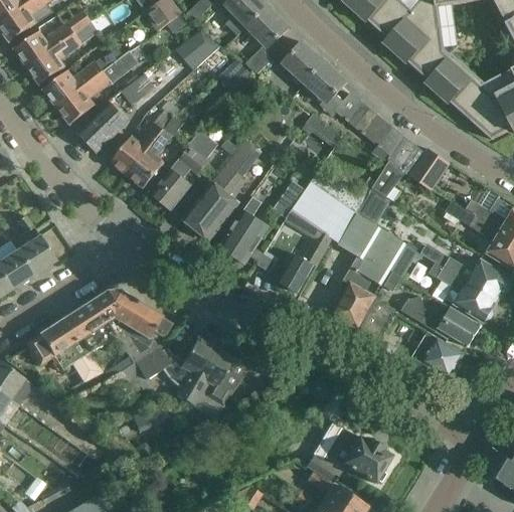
[(0,21),(31,0),(0,0),(0,21)]
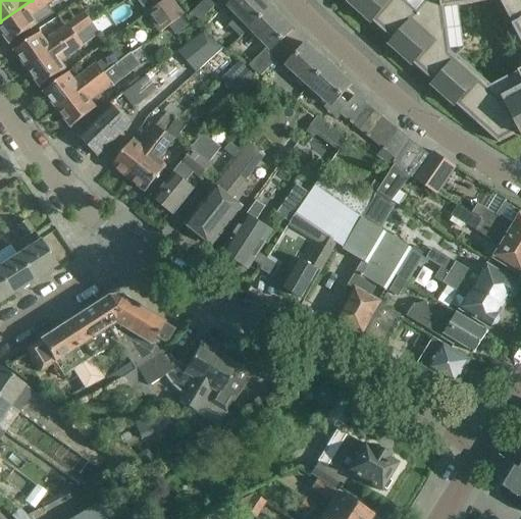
[(32,0),(0,21),(0,29),(1,31),(0,34),(3,38),(6,38),(8,41),(36,22),(52,10),(48,3),(52,0),(32,0)]
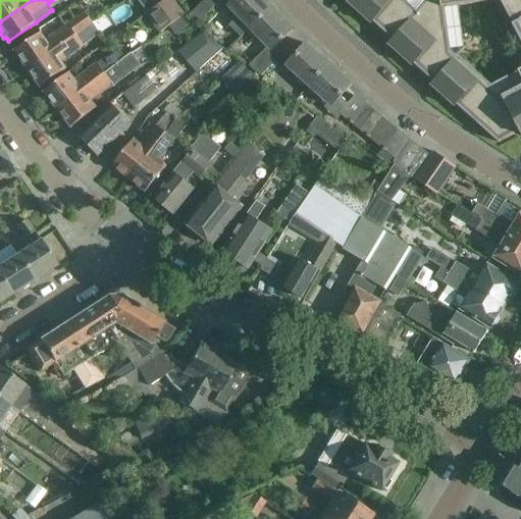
[(138,0),(146,11),(145,11),(146,12),(163,0),(138,0)]
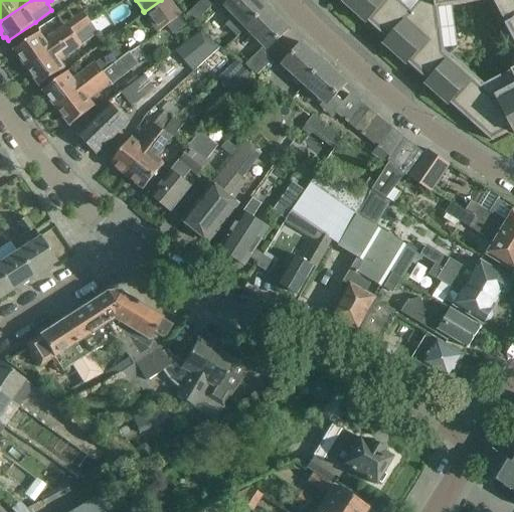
[(181,12),(172,0),(161,0),(144,12),(156,29),(165,23),(181,12)]
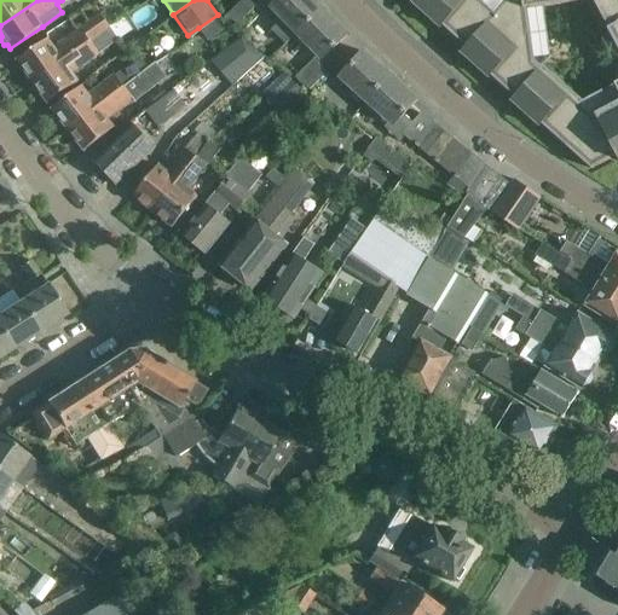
[(238,0),(223,16),(232,25),(252,6),(246,0),(238,0)]
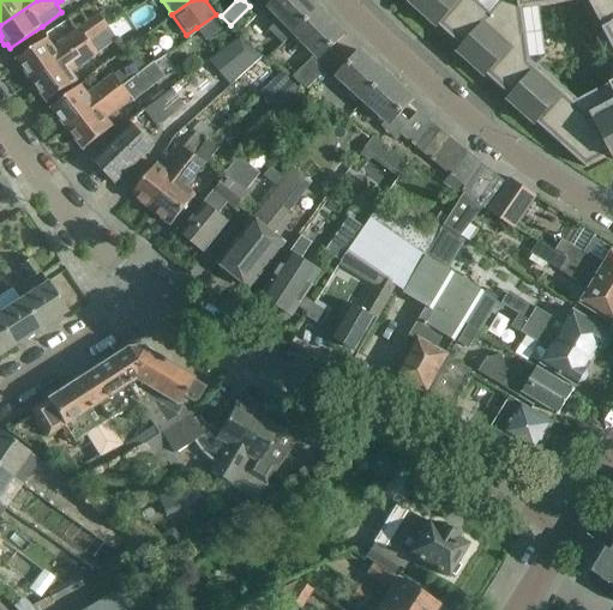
[(293,31),(294,32),(319,7),(312,0),(257,0),(256,1),(268,14),(272,10),(280,17),(268,28),(282,42),(293,31)]
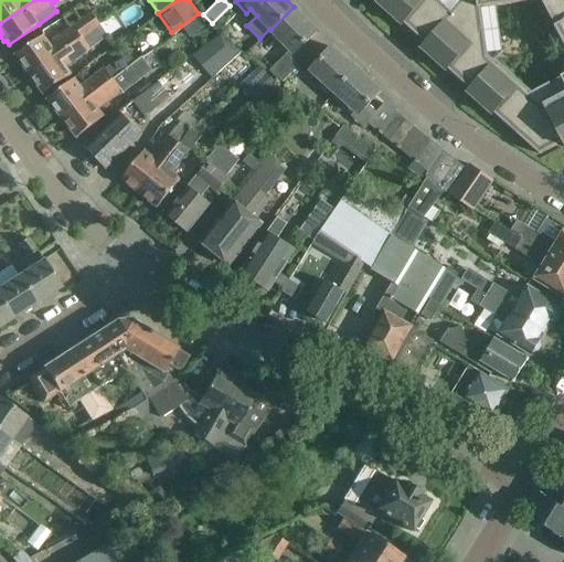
[(374,0),(400,23),(402,22),(401,22),(402,21),(424,41),(421,45),(418,46),(445,70),(446,69),(447,66),(468,86),(466,89),(466,88),(465,91),(490,114),(491,112),(492,110),(538,152),(562,139),(563,144),(563,145),(563,0),(374,0)]
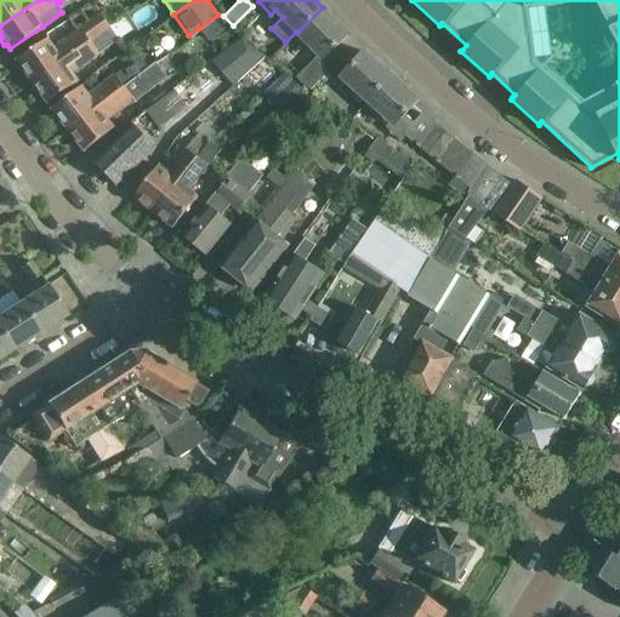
[(310,89),(326,73),(342,56),(333,46),(347,33),(323,7),(297,33),(318,53),(312,60),(295,75),(310,89)]
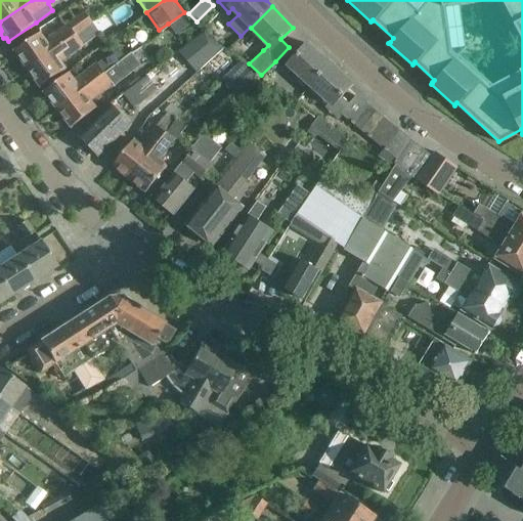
[(27,68),(104,12),(104,11),(92,20),(85,10),(68,23),(45,38),(40,31),(13,49),(27,68)]
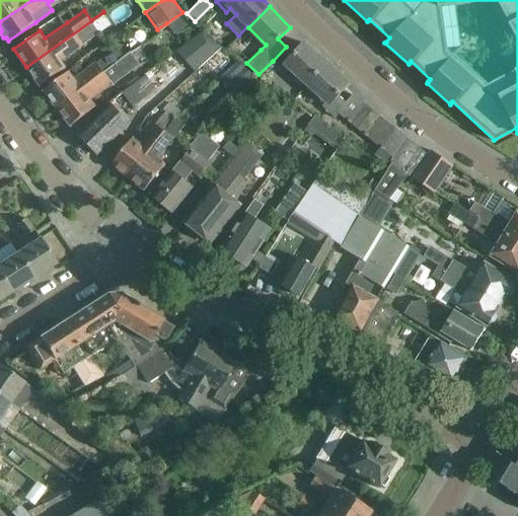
[(103,12),(26,67),(39,84),(65,66),(60,59),(82,43),(111,22),(103,12)]
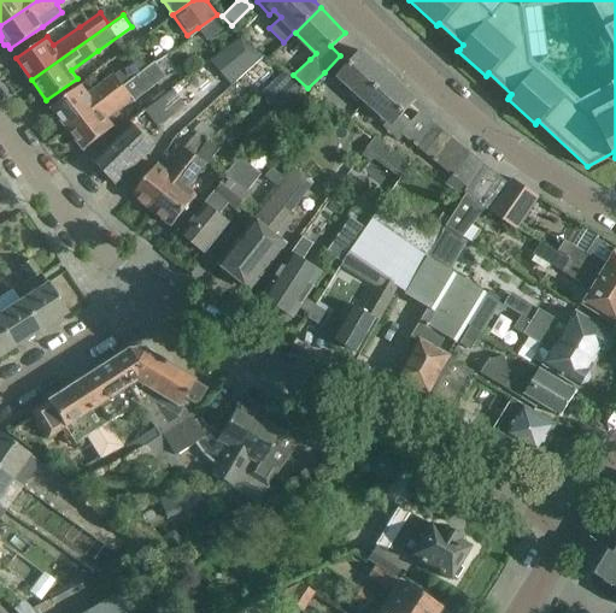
[(217,15),(198,28),(206,39),(224,25),(217,15)]
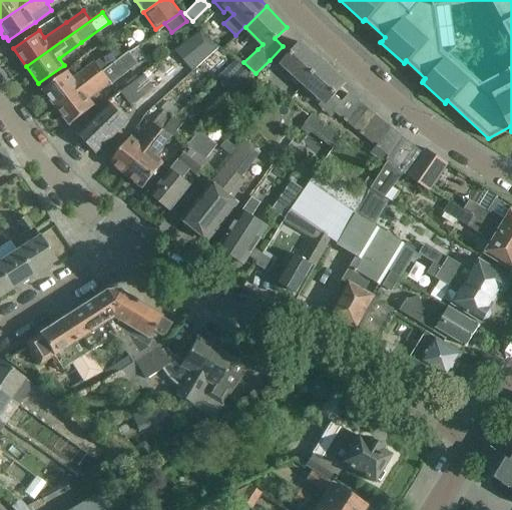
[(303,83),(322,60),(300,40),(289,53),(283,46),(270,60),(280,70),(284,66),(303,83)]
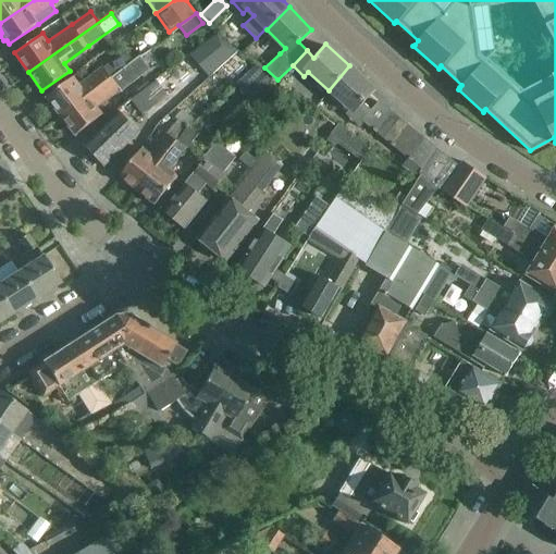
[(250,64),(237,50),(220,65),(233,79),(250,64)]
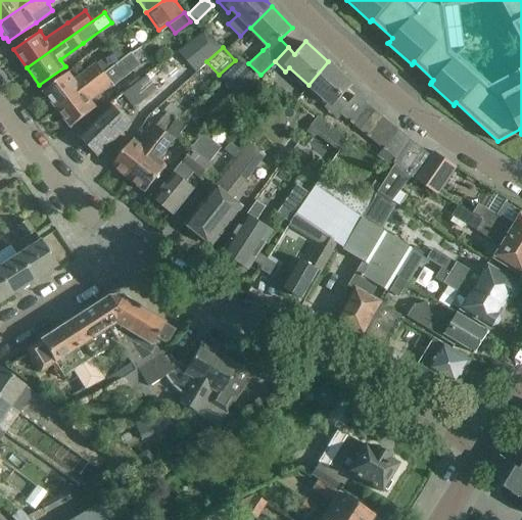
[(95,61),(95,60),(74,78),(67,71),(43,90),(56,108),(92,81),(100,75),(103,72),(116,62),(107,51),(95,61)]
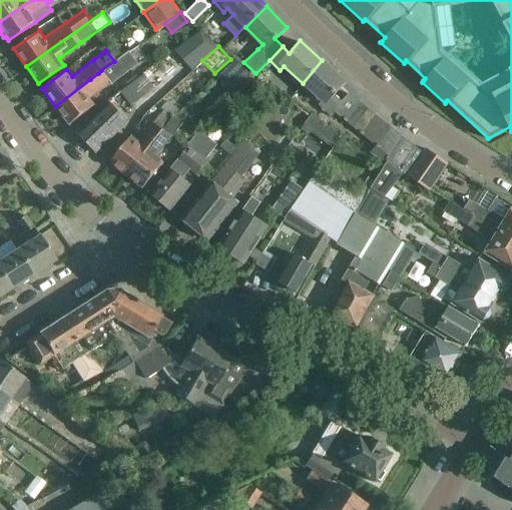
[(129,51),(101,70),(55,106),(69,123),(93,104),(87,97),(109,80),(111,82),(137,62),(129,51)]
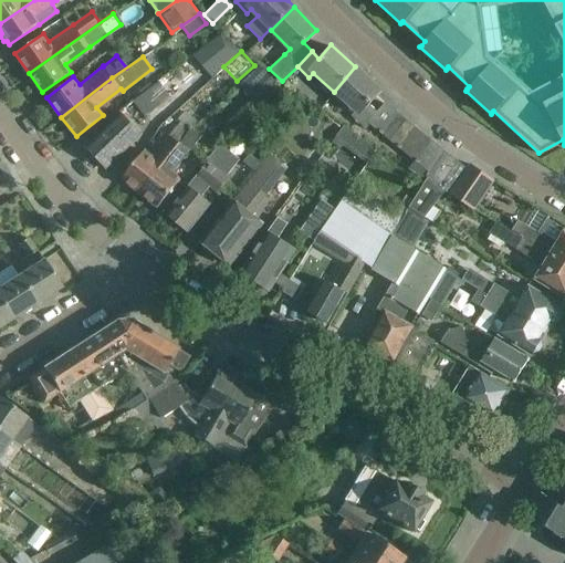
[(259,64),(241,81),(258,97),(274,79),(259,64)]
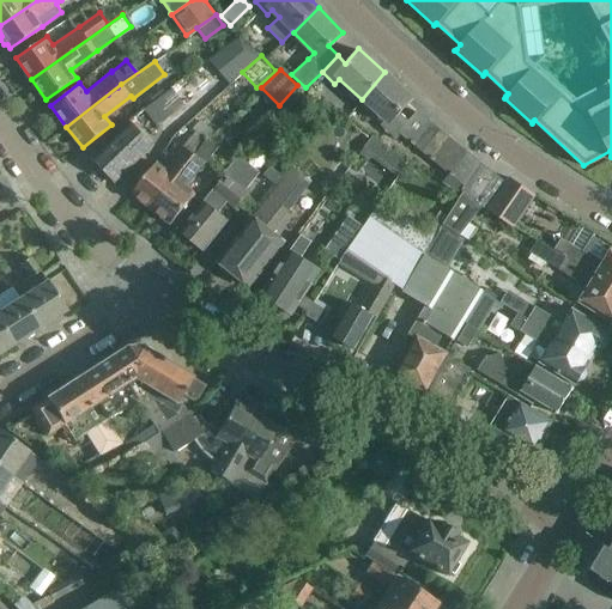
[(385,72),(362,99),(383,120),(379,125),(394,136),(398,132),(412,144),(430,120),(416,109),(407,120),(399,111),(412,97),(385,72)]
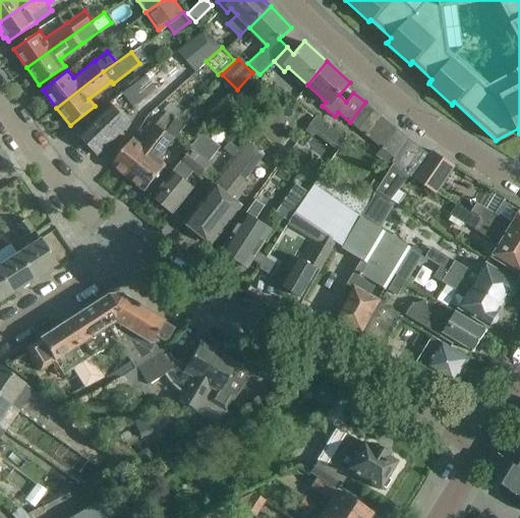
[(128,88),(124,91),(134,104),(156,88),(146,74),(128,88)]
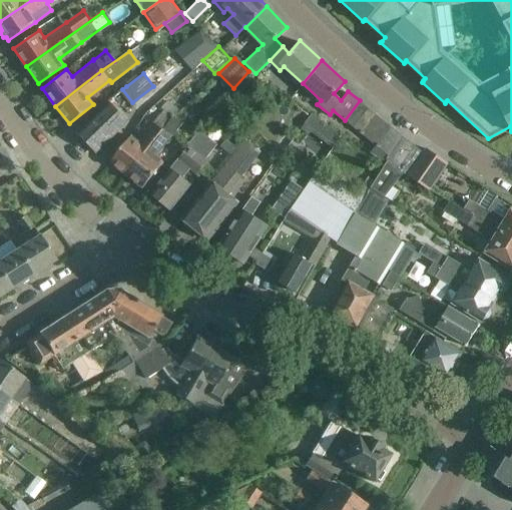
[(360,100),(345,120),(353,127),(369,107),(360,100)]
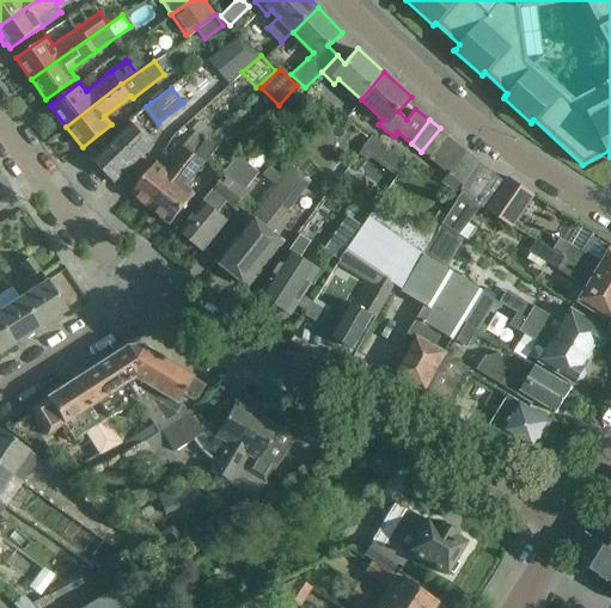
[(114,180),(152,145),(132,122),(92,158),(114,180)]
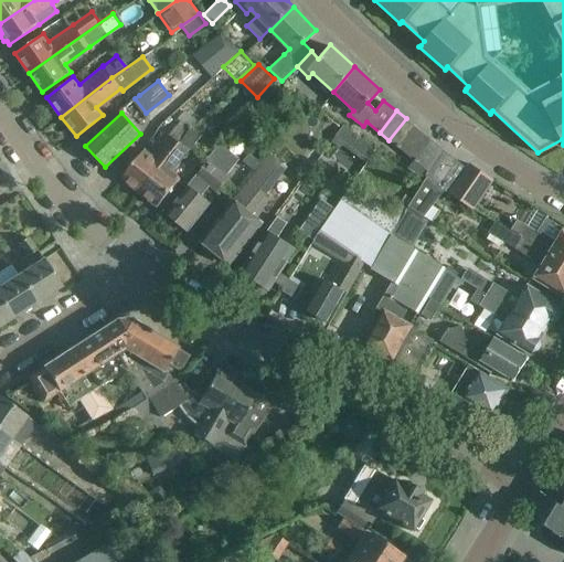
[(414,126),(406,118),(389,140),(397,147),(414,126)]
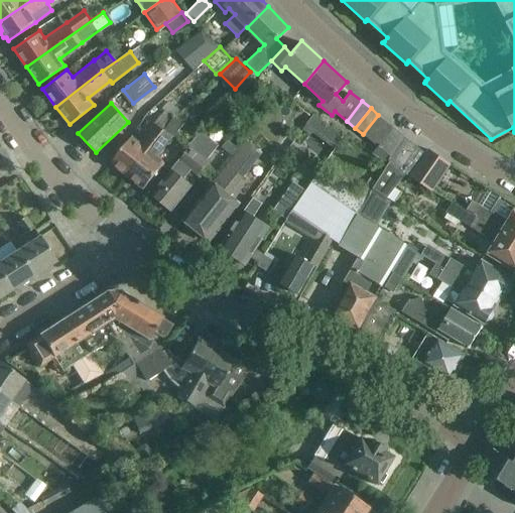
[(127,174),(172,118),(163,111),(138,142),(130,136),(110,161),(112,163),(113,166),(117,170),(120,169),(127,175),(127,174)]
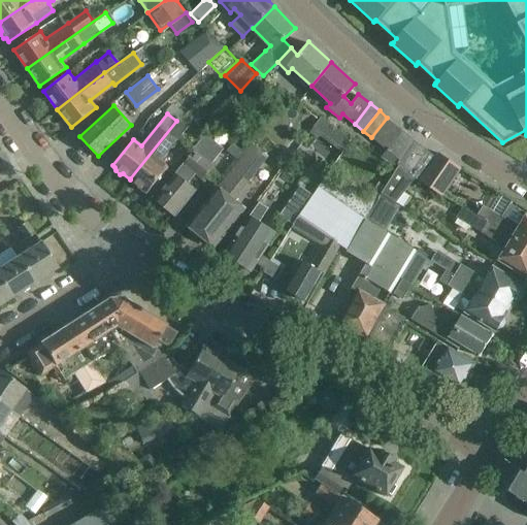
[(346,135),(320,117),(313,126),(343,148),(351,137),(346,135)]
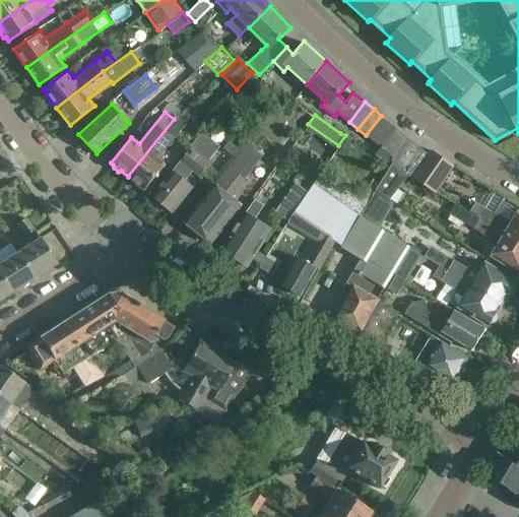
[(366,135),(375,142),(390,123),(381,116),(366,135)]
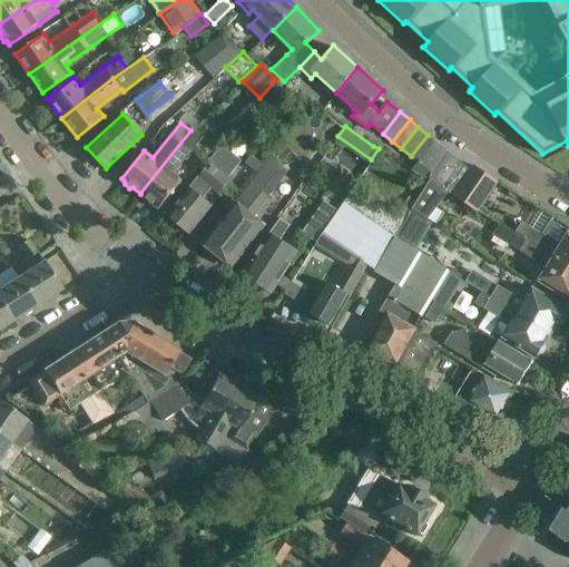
[(140,193),(140,194),(147,198),(147,201),(151,205),(155,205),(157,207),(180,178),(173,173),(200,138),(190,130),(140,193)]
